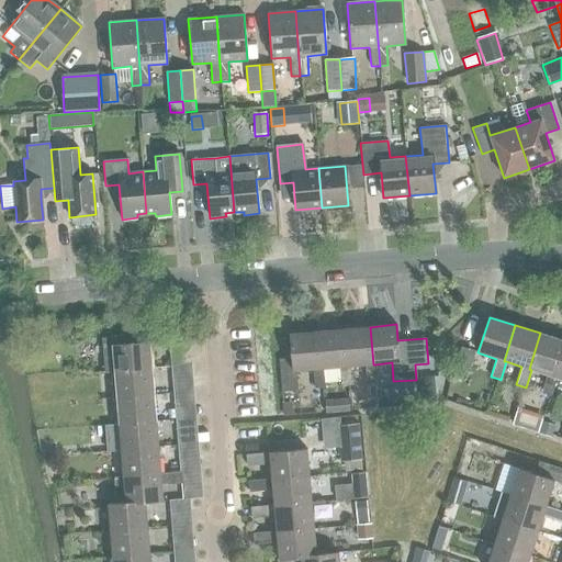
[(370,327),(344,329),(347,367),(349,367),(366,364),(367,384),(377,383),(375,364),(373,364),(370,327)]
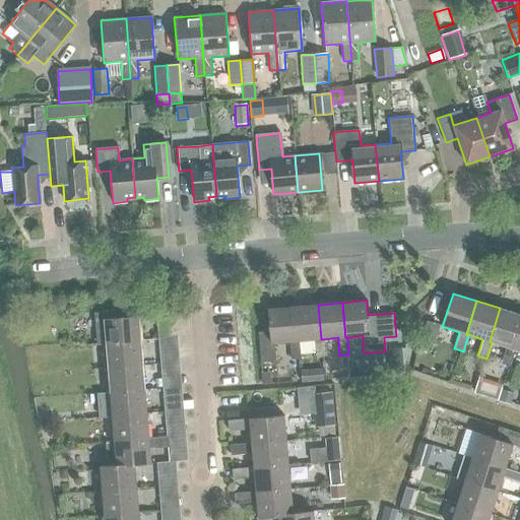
[(318,305),(294,307),(297,341),(299,341),(314,340),(315,358),(325,356),(323,339),(321,339),(318,305)]
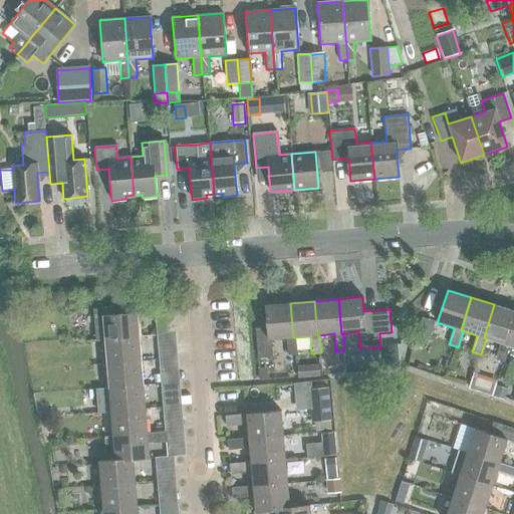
[(293,337),(290,303),(265,305),(267,327),(255,328),(257,358),(272,356),(271,339),(286,338),(287,355),(297,354),(295,337),(293,337)]
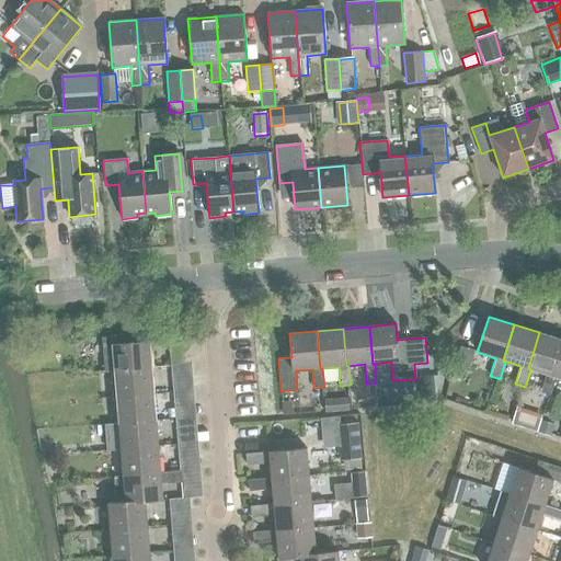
[(550,395),(556,377),(553,376),(560,351),(560,339),(539,332),(528,368),(530,369),(546,374),(540,392),(548,395),(550,395)]
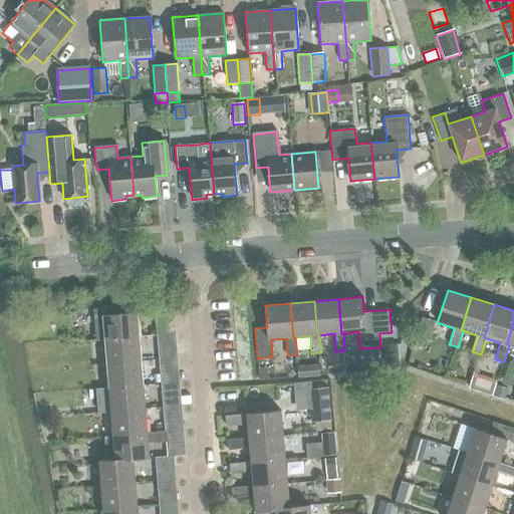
[(96,341),(105,340),(140,337),(137,312),(118,314),(117,308),(93,310),(96,341)]
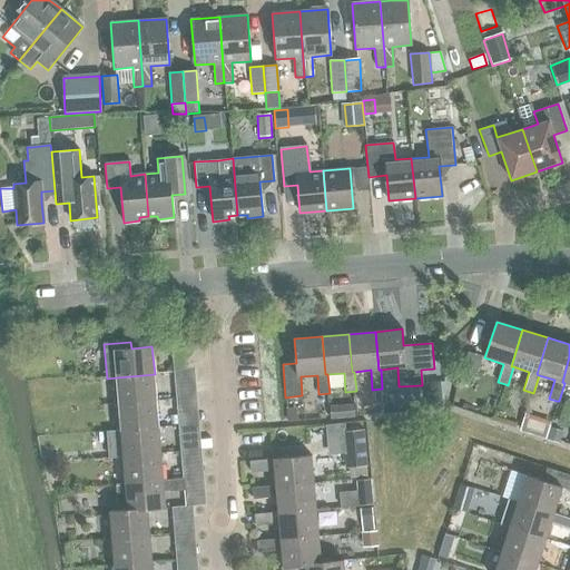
[(193,353),(192,343),(172,345),(173,355),(193,353)]
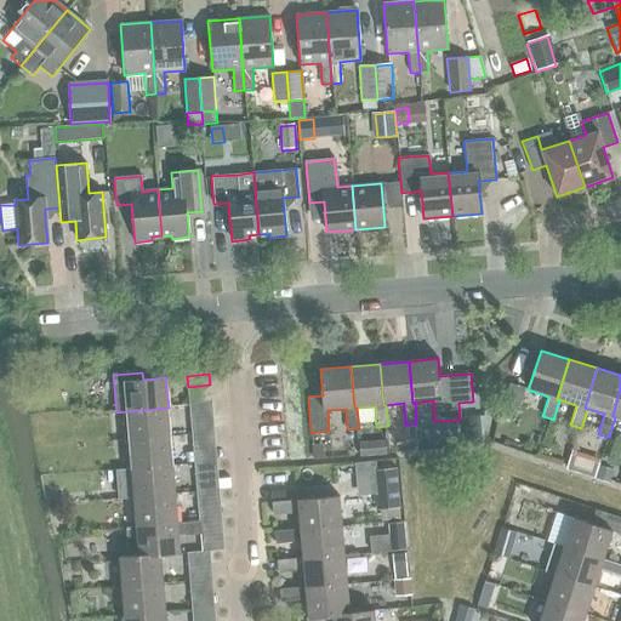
[(505,399),(522,405),(527,388),(510,383),(505,399)]
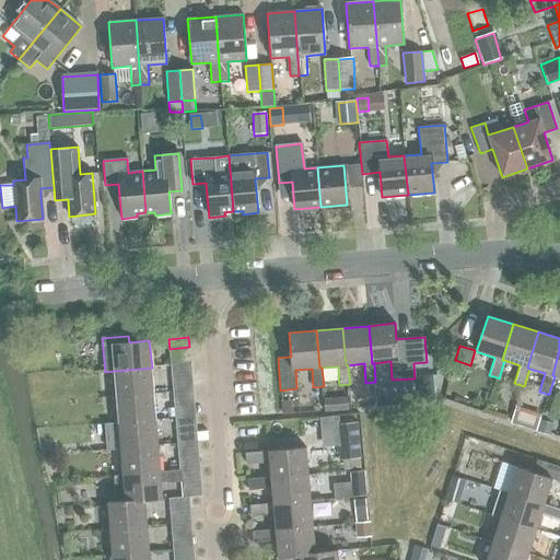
[(190,364),(189,347),(170,349),(171,365),(190,364)]
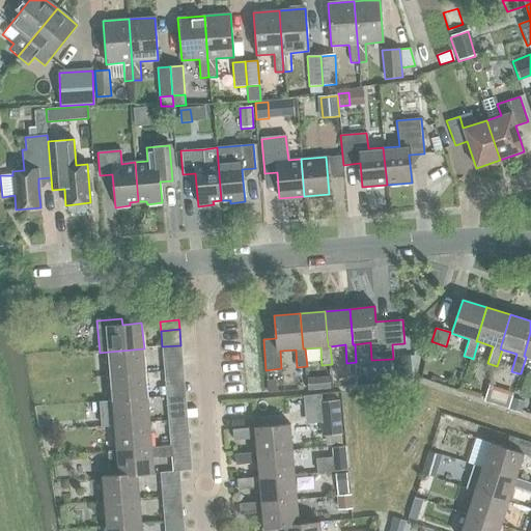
[(182,355),(180,345),(162,346),(163,357),(182,355)]
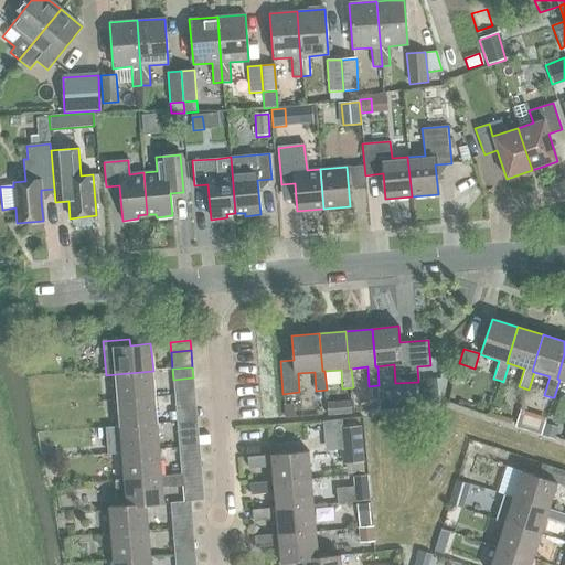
[(116,374),(118,401),(156,397),(153,371),(116,374)]
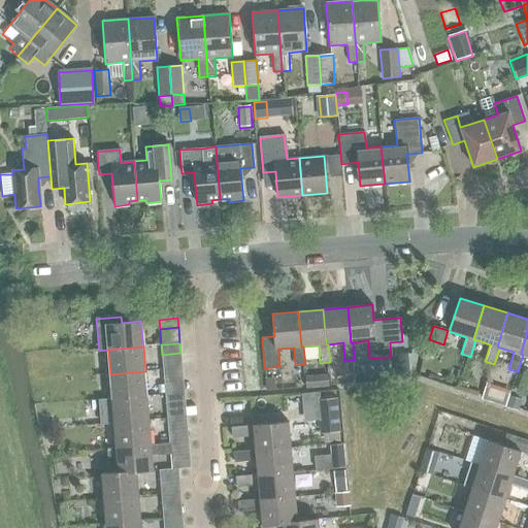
[(182,368),(180,353),(162,355),(163,369),(182,368)]
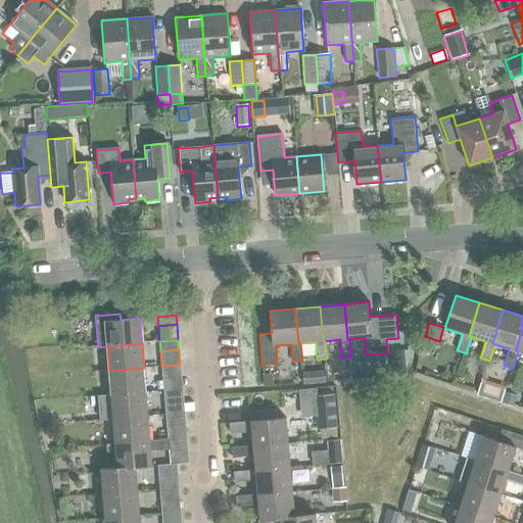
[(415,374),(437,380),(440,369),(426,364),(429,352),(422,349),(415,374)]
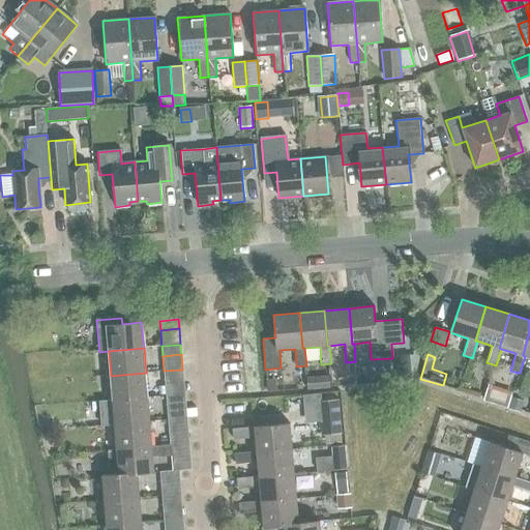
[(395,364),(401,367),(410,366),(409,355),(394,356),(395,364)]
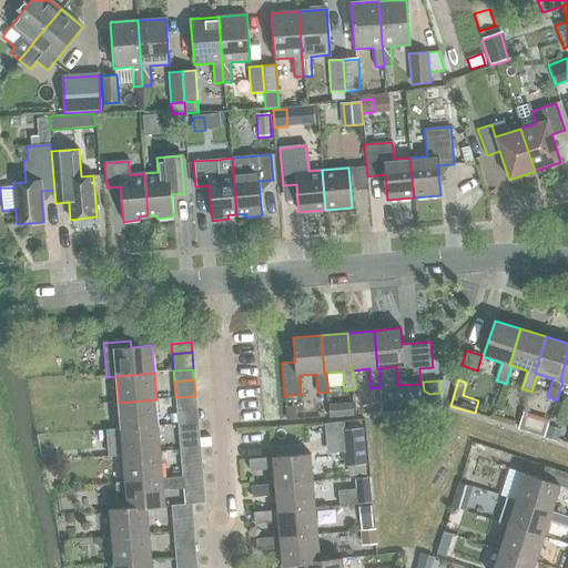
[(196,406),(195,396),(175,397),(176,407),(196,406)]
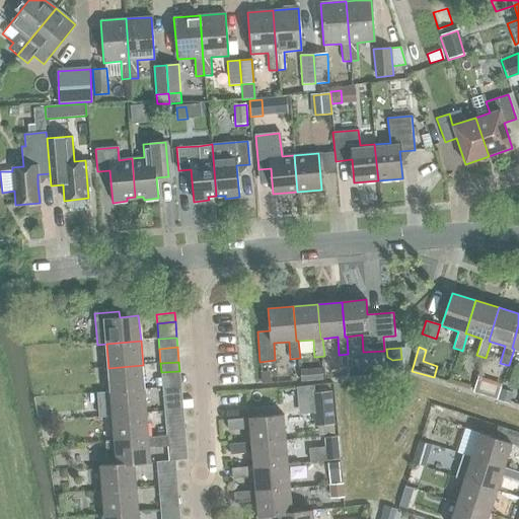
[(108,368),(110,391),(145,388),(143,365),(108,368)]
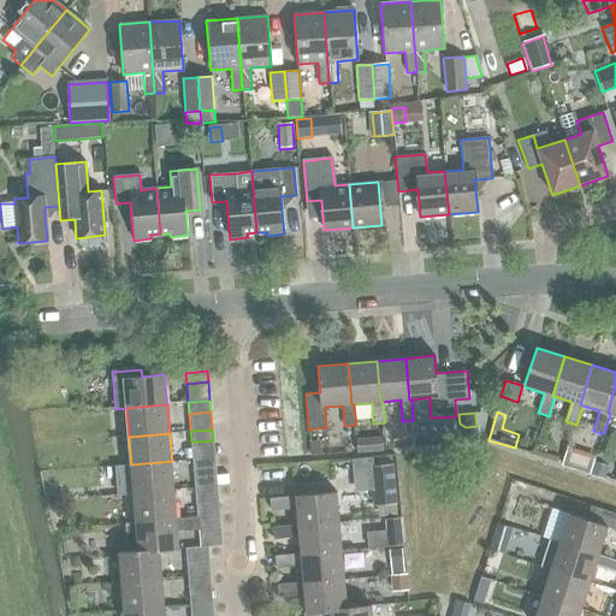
[(356,440),(357,454),(383,451),(381,438),(356,440)]
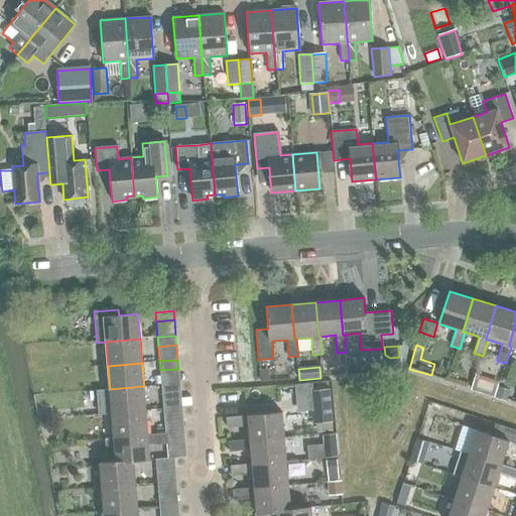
[(179,383),(178,369),(160,370),(161,385),(179,383)]
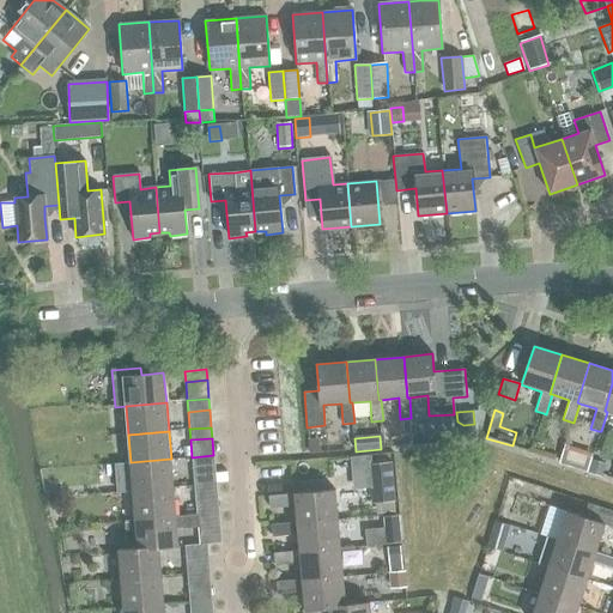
[(559,463),(586,473),(593,454),(565,444),(559,463)]
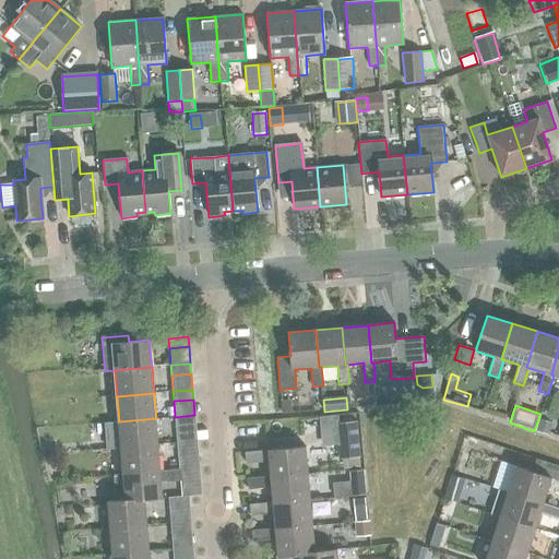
[(195,426),(194,415),(175,417),(176,427),(195,426)]
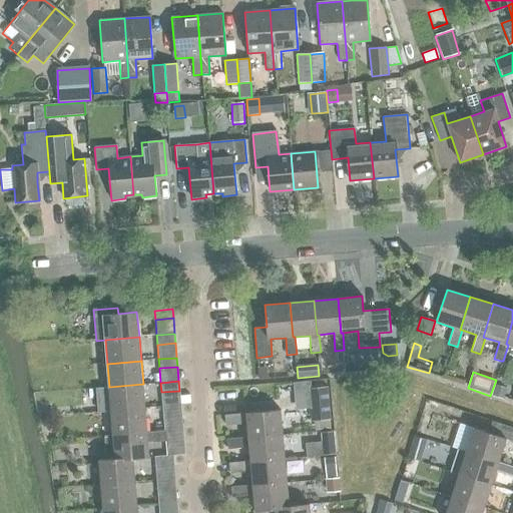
[(109,387),(111,411),(145,408),(143,384),(109,387)]
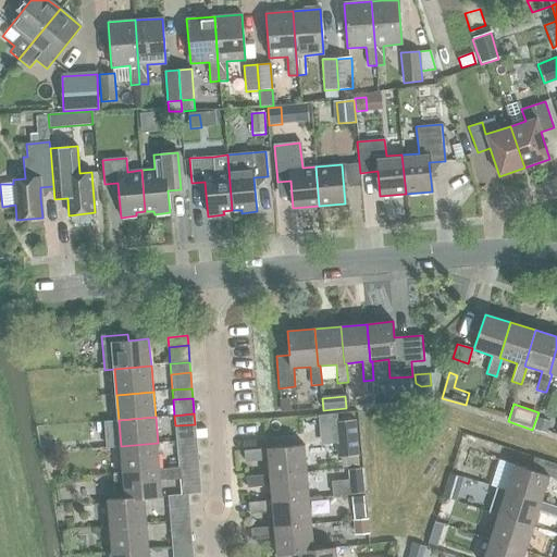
[(536,419),(533,430),(546,433),(549,423),(536,419)]
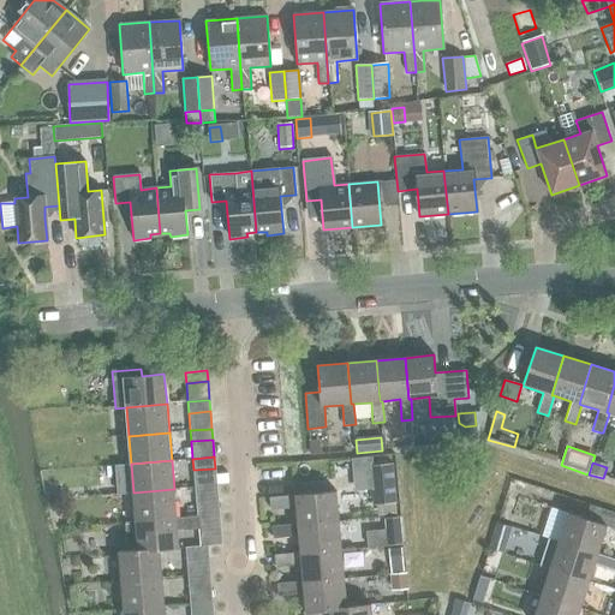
[(372,505),(396,503),(393,465),(369,466),(372,505)]
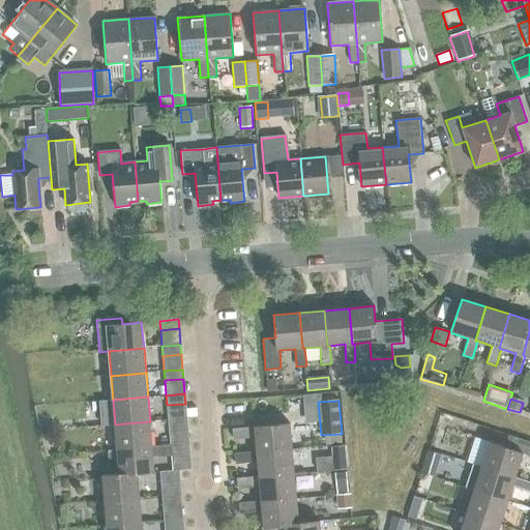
[(185,404),(167,405),(168,420),(186,418),(185,404)]
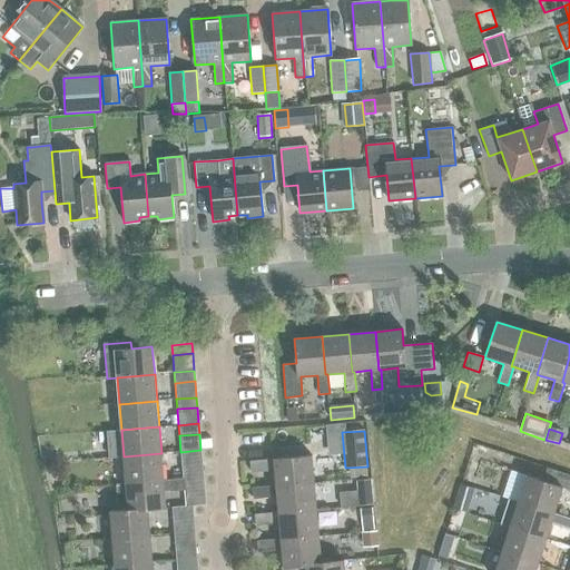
[(202,460),(200,450),(180,452),(182,462),(202,460)]
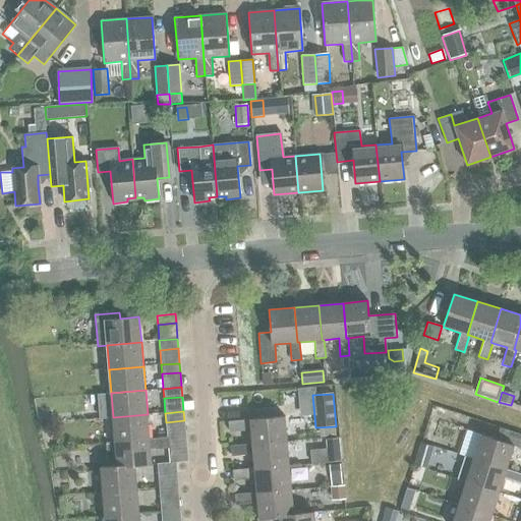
[(113,417),(115,442),(150,439),(148,414),(113,417)]
